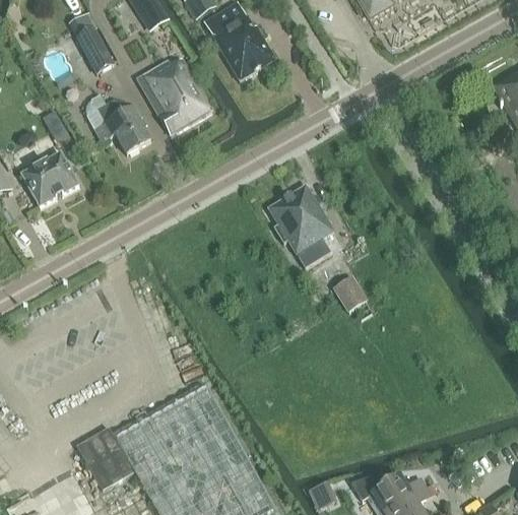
[(129,0),(139,15),(157,3),(155,0),(129,0)]
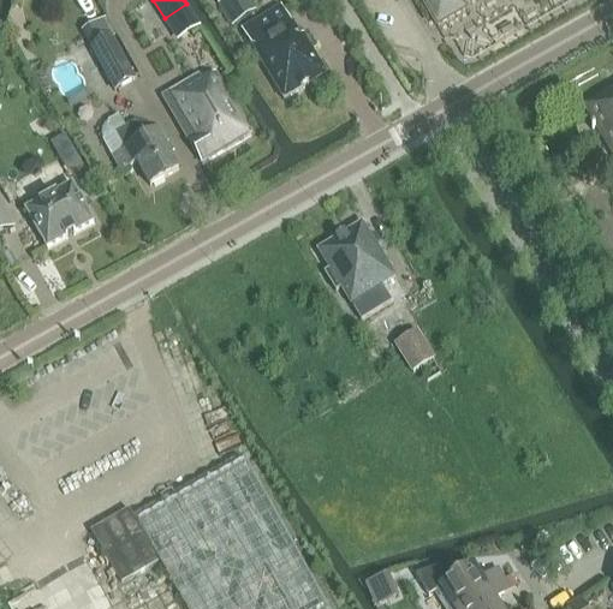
[(218,0),(230,19),(260,1),(259,0),(218,0)]
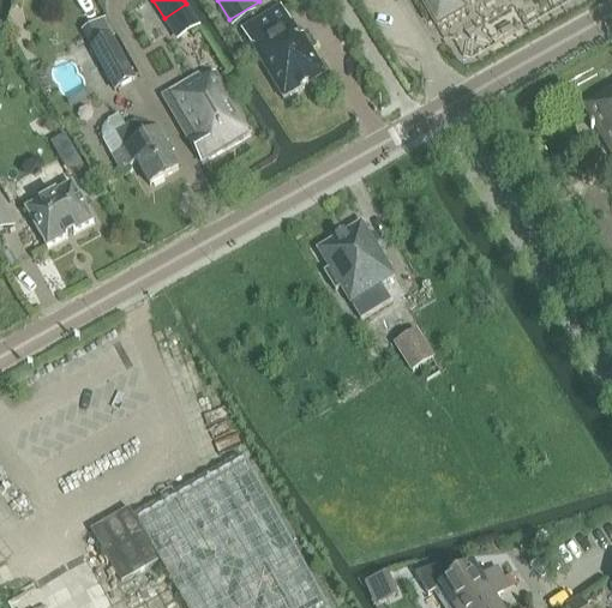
[(423,0),(436,23),(466,5),(462,0),(423,0)]
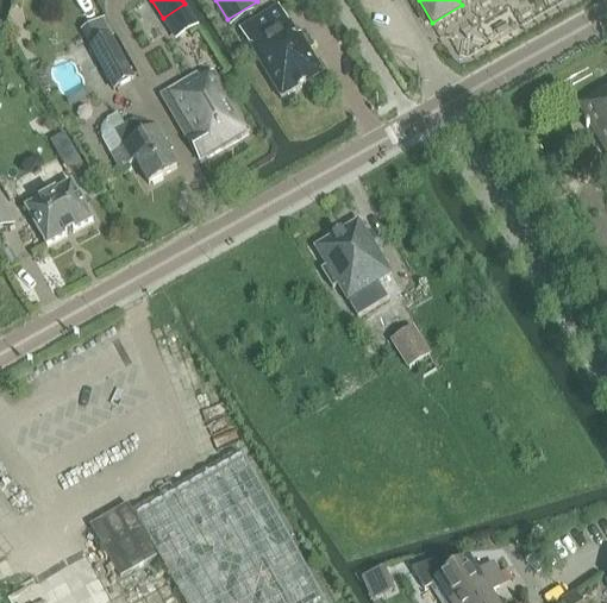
[(238,25),(248,41),(280,94),(323,68),(310,46),(313,43),(304,27),(296,31),(277,1),(238,25)]
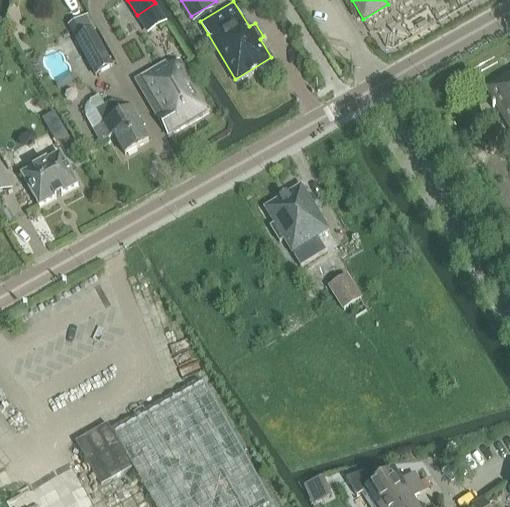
[(84,13),(67,22),(74,35),(90,26),(84,13)]
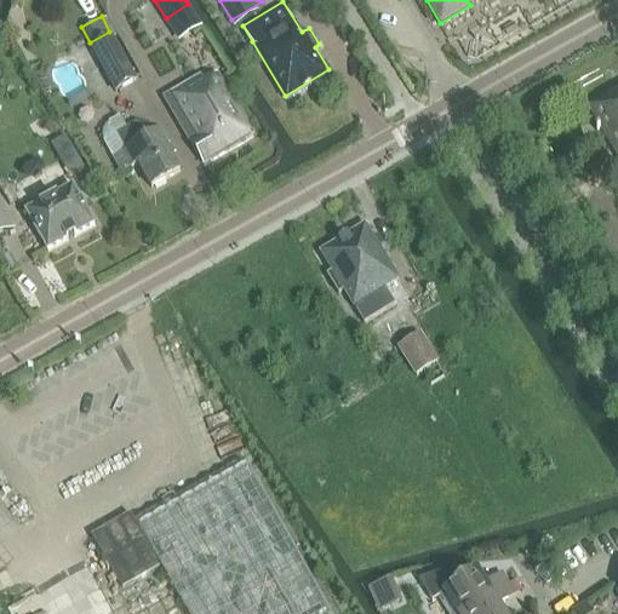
[(109,32),(90,42),(113,86),(133,75),(109,32)]
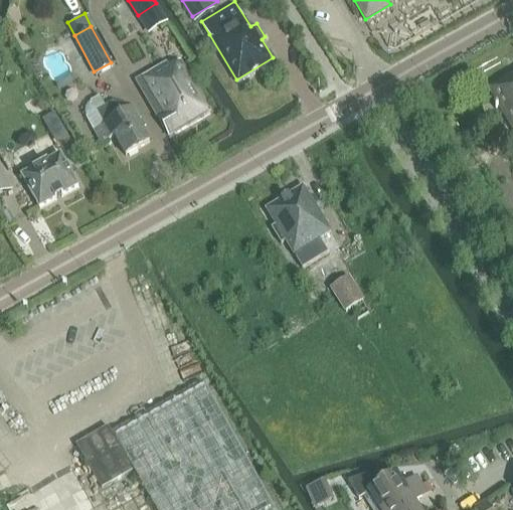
[(165,59),(136,76),(168,132),(209,109),(179,56),(168,63),(165,59)]
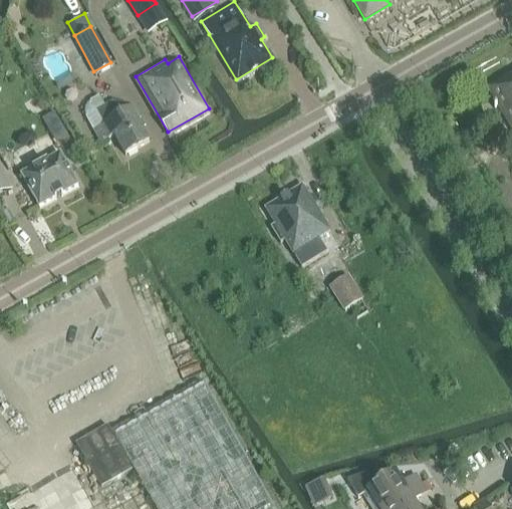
[(511,68),(487,84),(511,126),(511,68)]
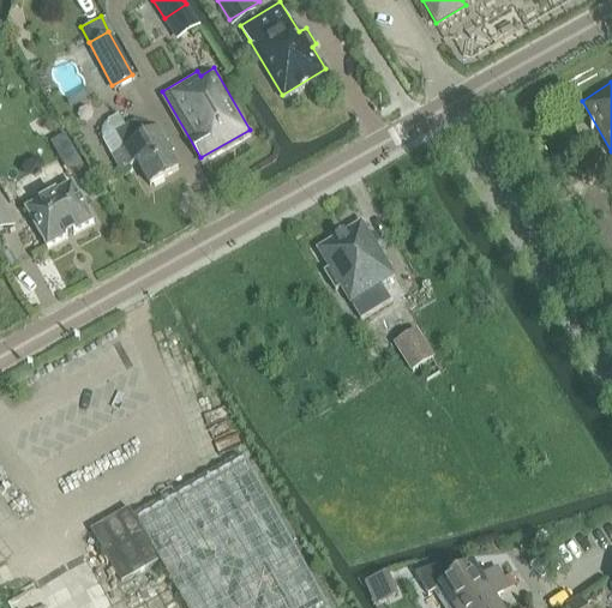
[(114,128),(124,145),(132,158),(136,157),(149,180),(178,164),(157,126),(144,133),(136,116),(114,128)]
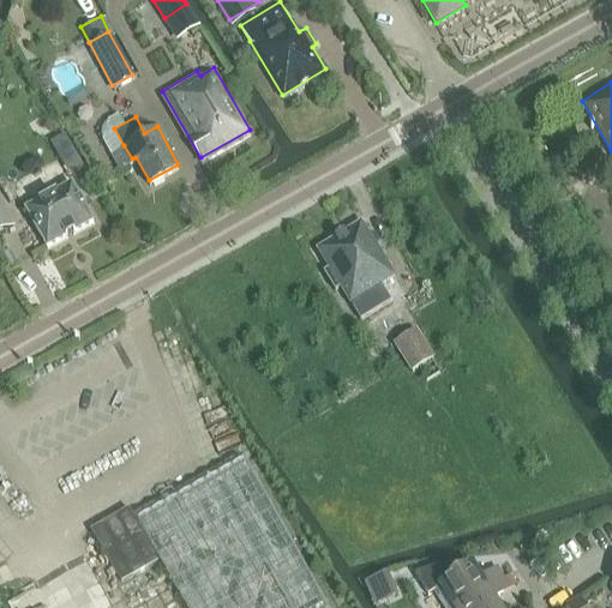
[(93,217),(71,179),(24,205),(46,244),(65,233),(65,234),(66,233),(72,229),(73,229),(75,229),(73,228),(93,217)]
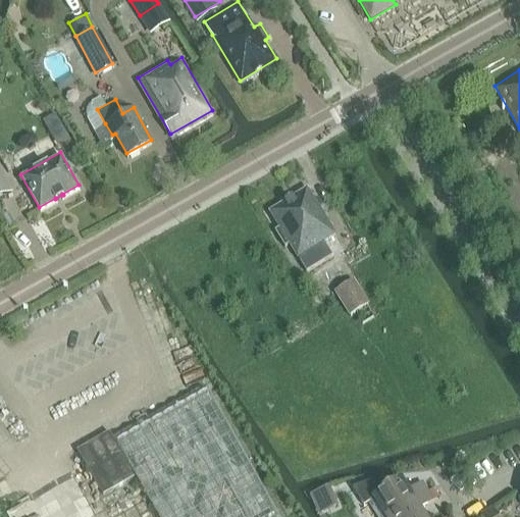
[(0,195),(8,191),(0,174),(0,195)]
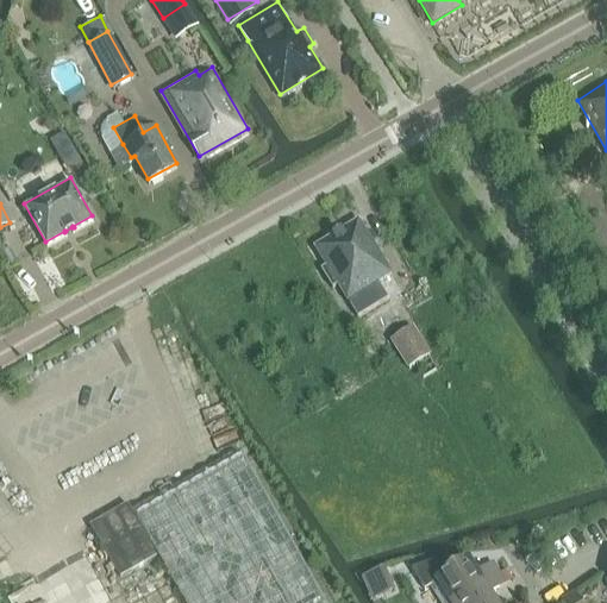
[(348,296),(349,296),(358,312),(386,294),(375,277),(389,268),(357,217),(314,244),(326,264),(323,267),(333,283),(337,281),(348,296)]
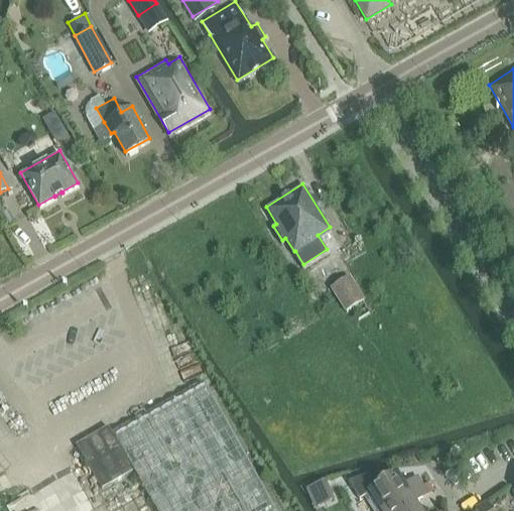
[(329,284),(344,308),(363,296),(348,273),(329,284)]
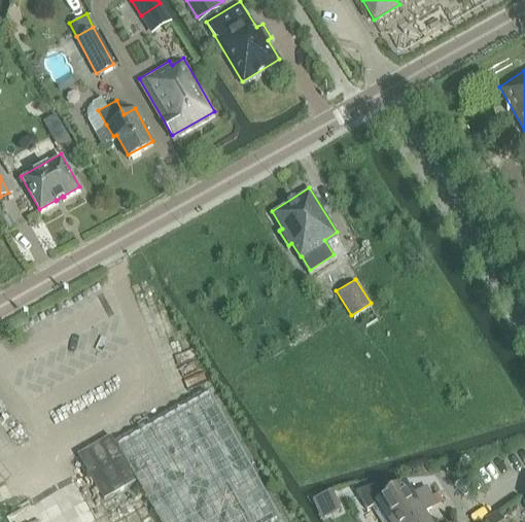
[(108,432),(75,451),(101,496),(134,478),(108,432)]
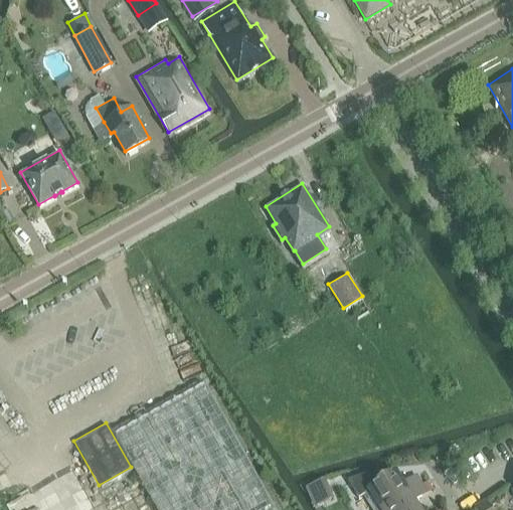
[(362,492),(373,509),(374,509),(406,490),(420,481),(414,472),(400,481),(394,471),(380,479),(374,469),(346,478),(357,496),(362,492)]
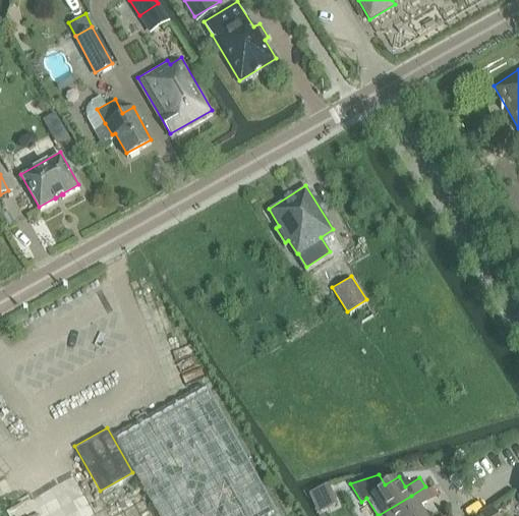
[(328,483),(311,491),(319,508),(326,506),(323,498),(333,494),(328,483)]
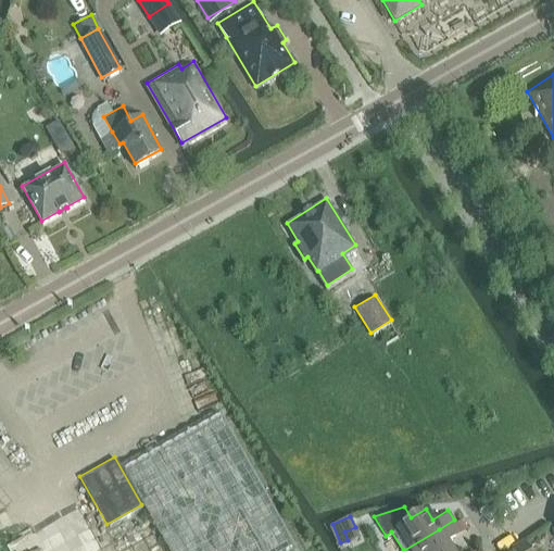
[(404,550),(448,550),(452,549),(445,539),(460,529),(454,520),(439,529),(404,550)]
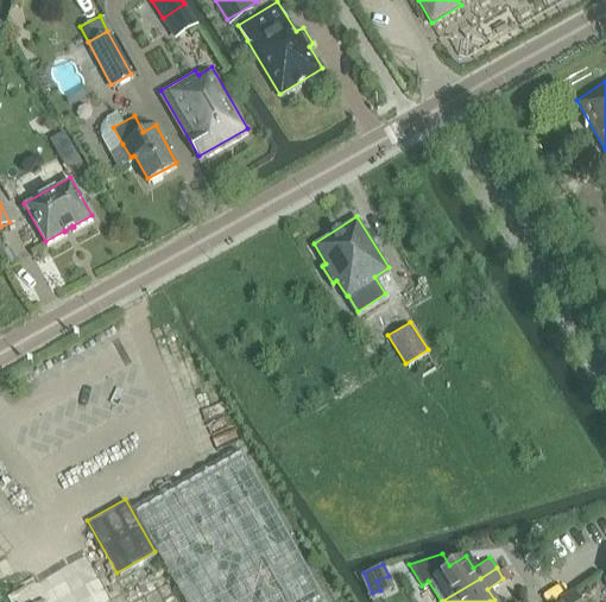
[(580,601),(572,588),(560,596),(562,601),(580,601)]
